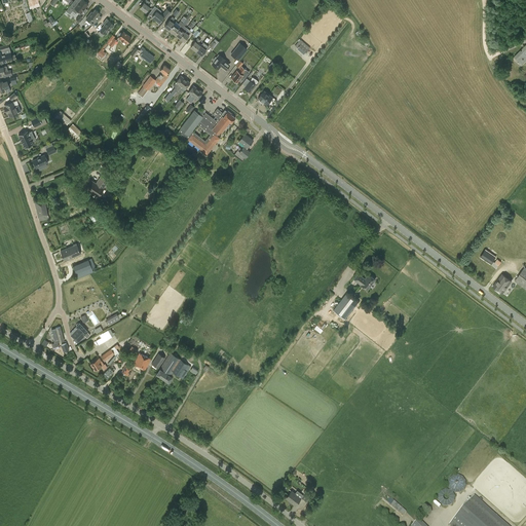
[(27,0),(30,8),(40,6),(38,0),(27,0)]
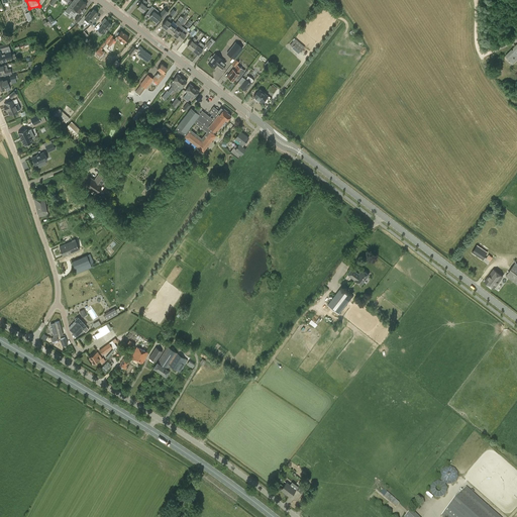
[(77,11),(80,13),(84,8),(87,4),(81,0),(73,0),(65,11),(69,13),(71,10),(75,13),(77,11)]
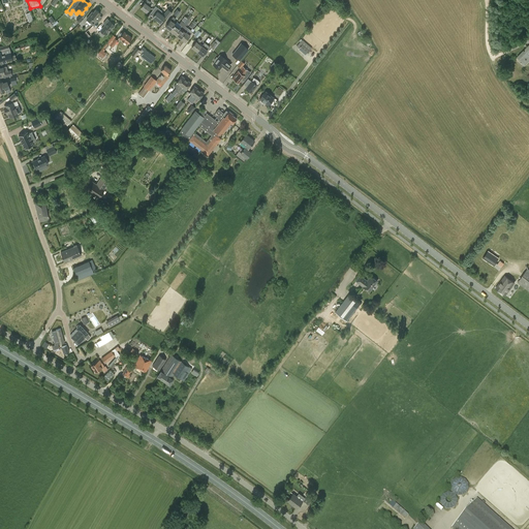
[(148,0),(146,0),(145,2),(141,7),(147,12),(151,7),(150,6),(151,5),(149,4),(151,2),(148,0)]
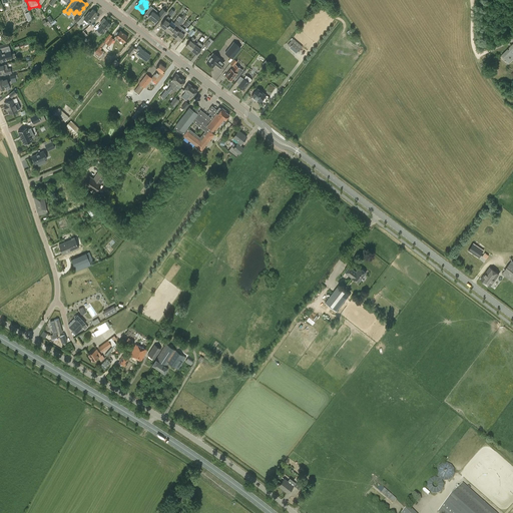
[(157,14),(156,13),(157,12),(157,11),(157,10),(156,10),(151,6),(145,13),(148,16),(155,22),(159,16),(161,18),(166,12),(162,8),(157,14)]
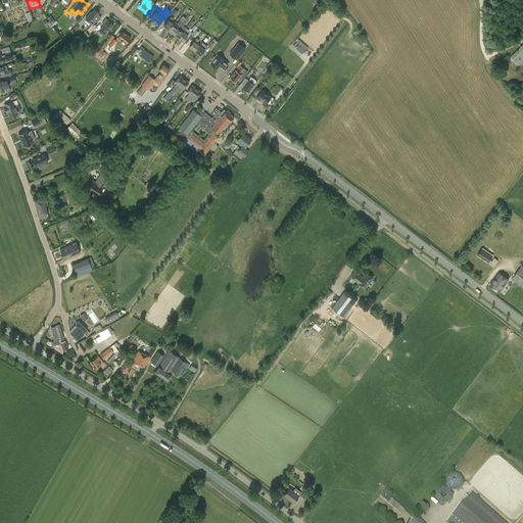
[(92,25),(97,20),(94,17),(96,16),(99,13),(94,9),(92,12),(91,11),(85,18),(86,19),(86,20),(92,25)]
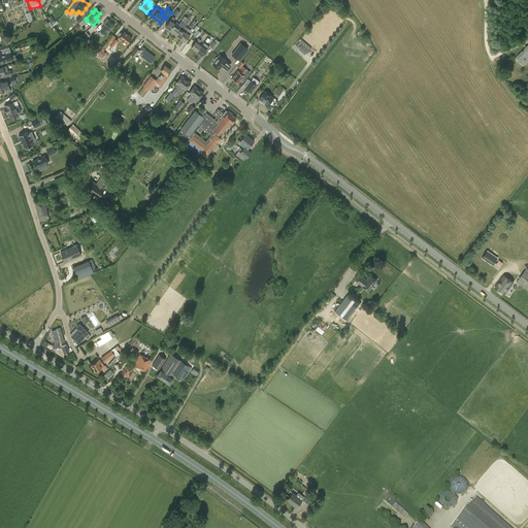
[(172,17),(170,20),(165,27),(169,30),(173,24),(174,24),(174,23),(172,22),(175,19),(172,17)]
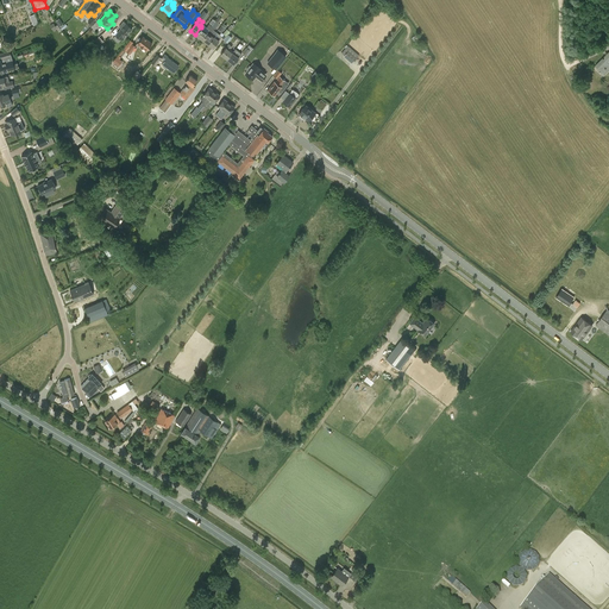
[(115,36),(123,42),(126,36),(132,29),(131,27),(132,27),(130,25),(130,26),(124,22),(119,27),(120,29),(115,36)]
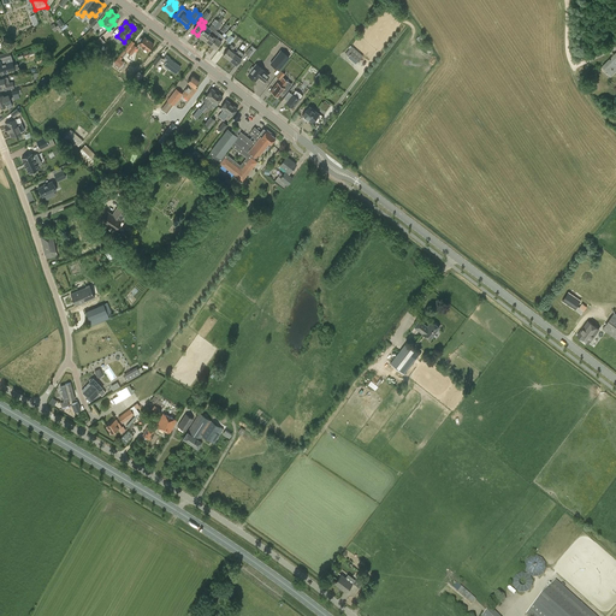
[(203,28),(202,28),(197,35),(203,40),(214,27),(212,24),(208,28),(206,25),(203,28)]
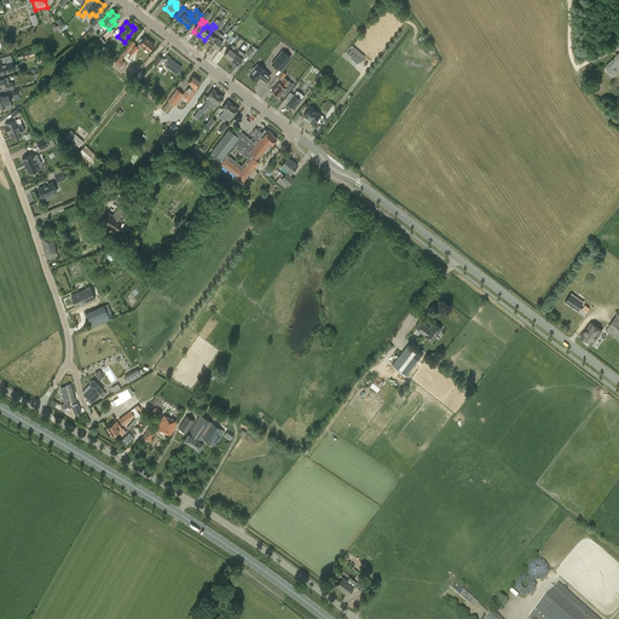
[(219,34),(217,38),(212,45),(217,48),(223,41),(225,38),(227,40),(233,33),(237,27),(235,25),(231,29),(225,36),(220,33),(219,34)]
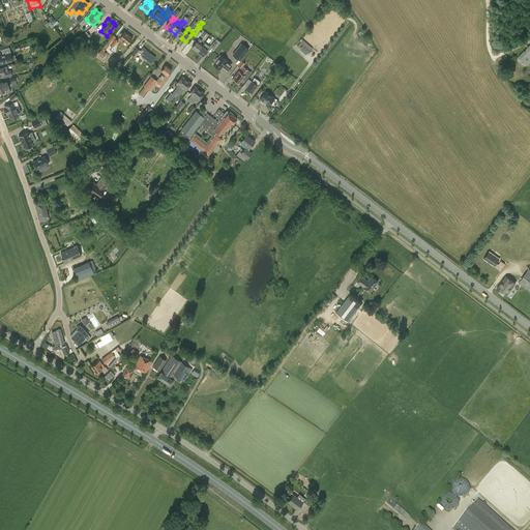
[(187,25),(184,23),(175,34),(181,38),(185,32),(187,29),(184,27),(187,25)]
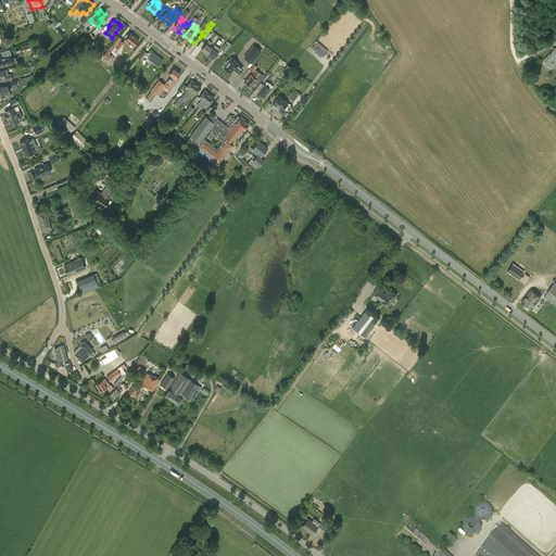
[(125,39),(134,46),(139,39),(130,33),(125,39)]
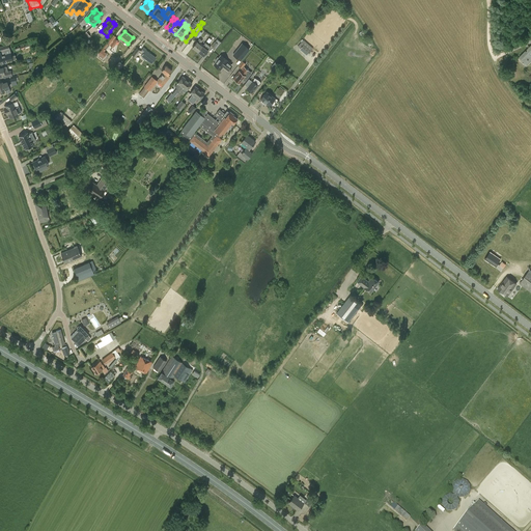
[(90,36),(86,32),(82,36),(86,40),(87,40),(88,39),(87,38),(90,36)]
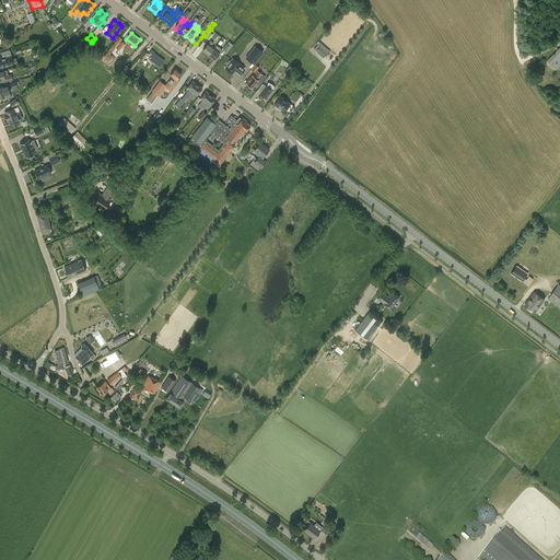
[(119,36),(115,43),(118,45),(117,46),(120,49),(123,47),(121,46),(125,42),(121,39),(123,38),(119,36)]
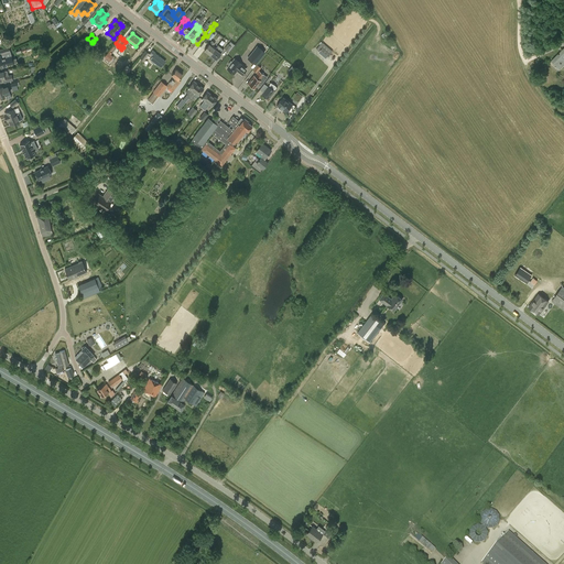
[(212,41),(209,44),(204,51),(210,55),(218,45),(216,47),(214,46),(216,43),(212,41)]
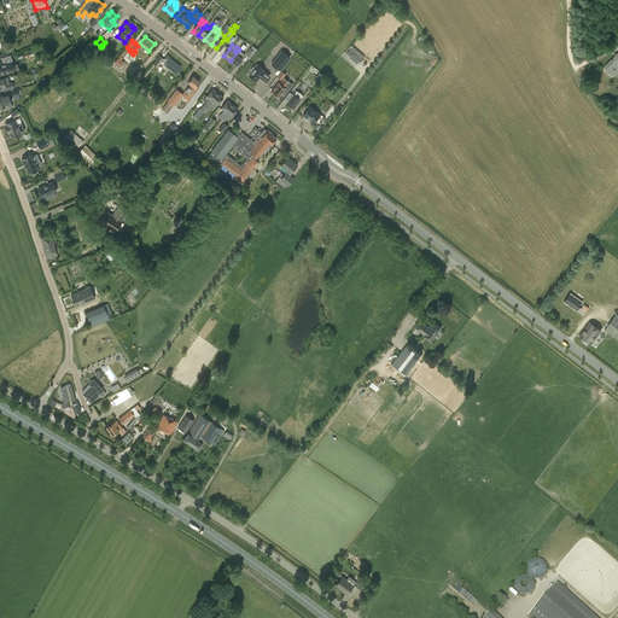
[(365,57),(353,46),(347,53),(349,56),(349,57),(357,64),(365,57)]
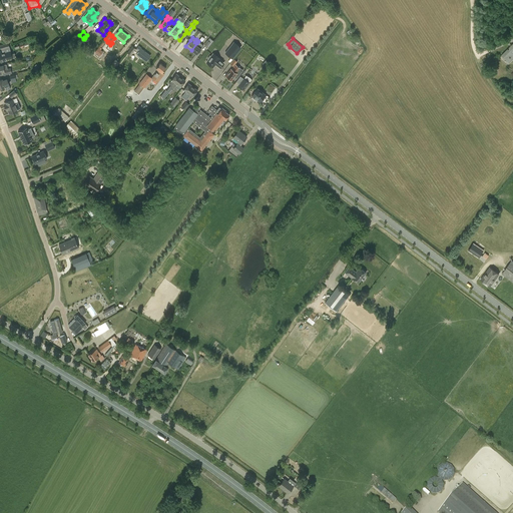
[(203,45),(198,41),(191,50),(196,54),(200,48),(203,45)]
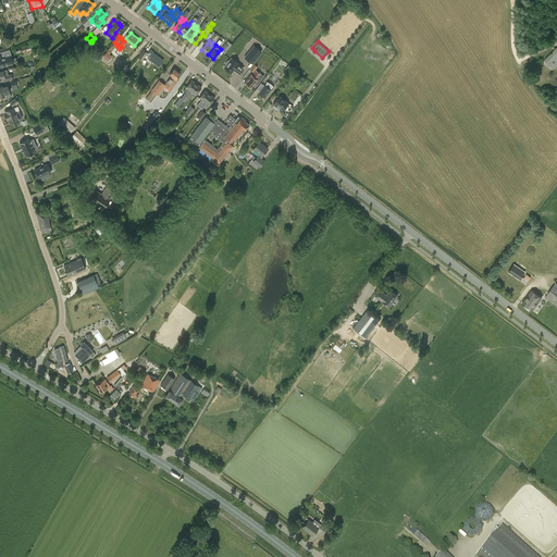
[(0,48),(0,67),(4,66),(4,65),(13,62),(17,61),(14,51),(11,52),(9,46),(0,48)]
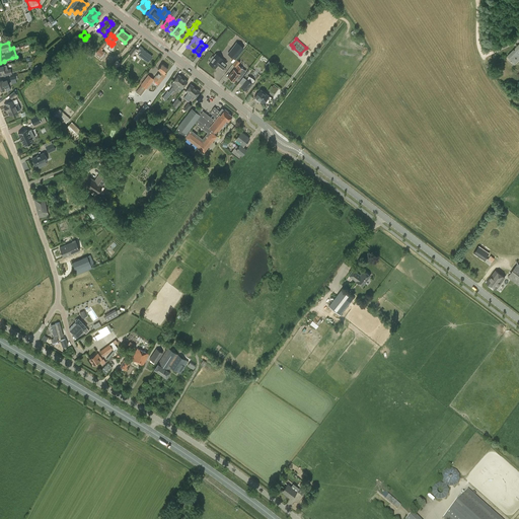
[(518,44),(508,56),(515,64),(518,59),(518,44)]
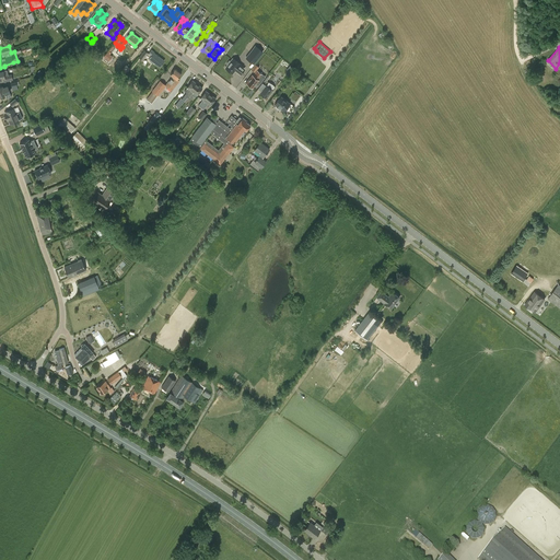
[(255,48),(246,60),(253,65),(261,54),(255,48)]
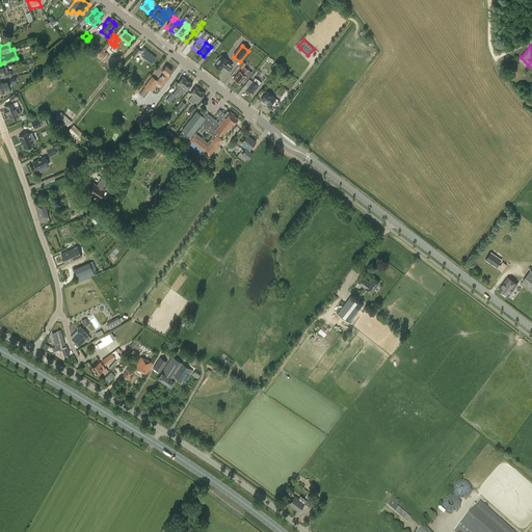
[(135,57),(140,50),(137,48),(132,55),(135,57)]
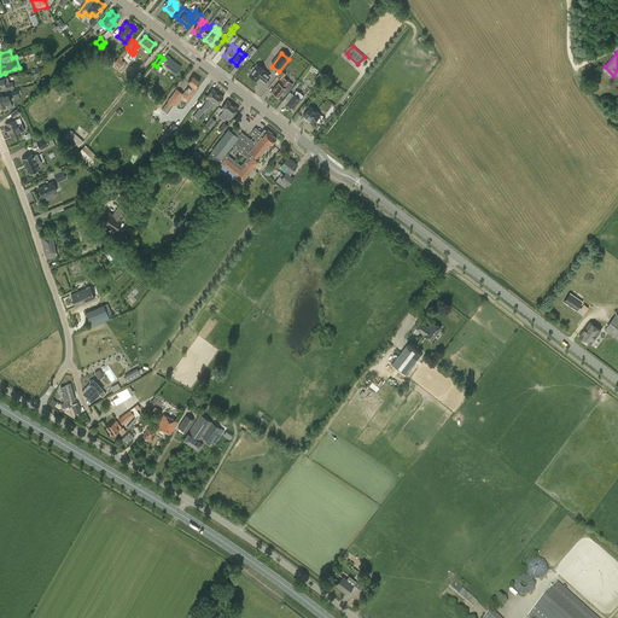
[(167,56),(164,59),(167,62),(164,65),(167,66),(165,68),(168,70),(169,69),(176,74),(181,68),(170,58),(167,56)]
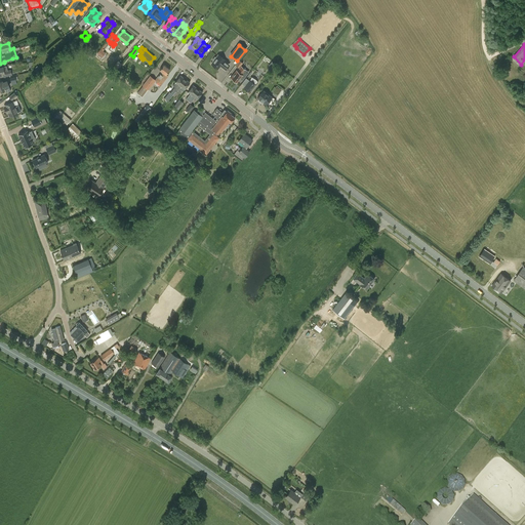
[(225,59),(218,54),(216,57),(215,57),(215,56),(212,59),(213,61),(211,64),(218,69),(220,66),(223,67),(221,67),(225,70),(229,65),(225,61),(225,59)]
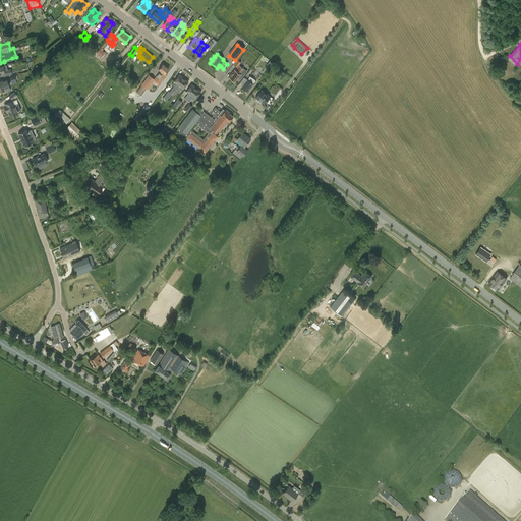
[(141,84),(141,85),(136,93),(141,96),(147,89),(148,90),(155,80),(160,84),(167,75),(165,73),(168,68),(162,64),(158,69),(160,70),(154,78),(149,75),(141,84)]
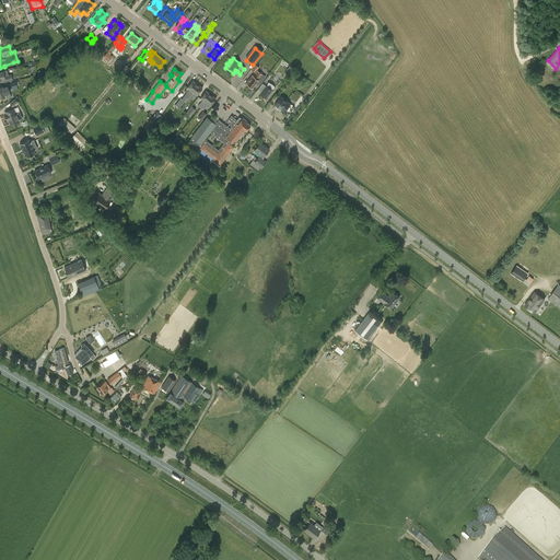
[(257,70),(253,76),(252,74),(248,79),(249,79),(246,83),(249,85),(249,86),(251,88),(252,88),(253,88),(256,84),(258,86),(261,82),(259,81),(258,80),(263,74),(257,70)]
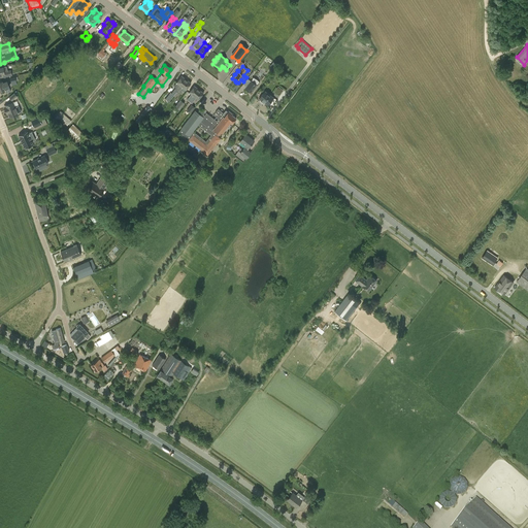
[(0,67),(0,74),(1,74),(2,77),(9,76),(12,75),(11,70),(4,71),(3,67),(0,67)]
